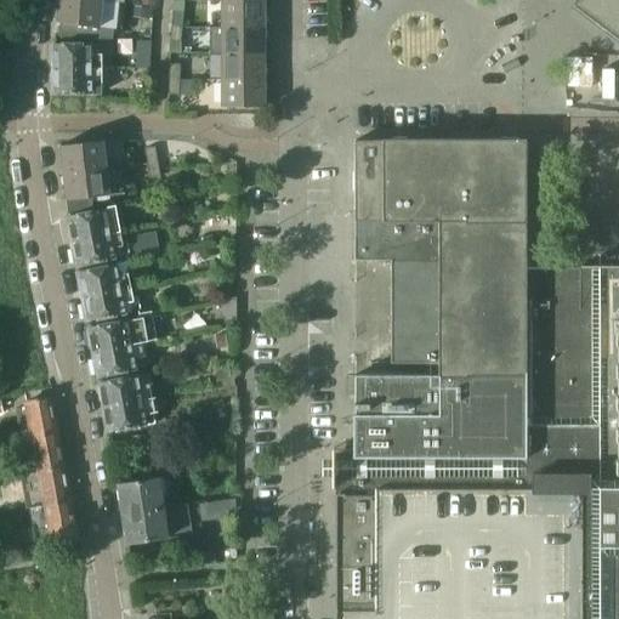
[(60,0),(58,21),(101,26),(103,0),(60,0)]
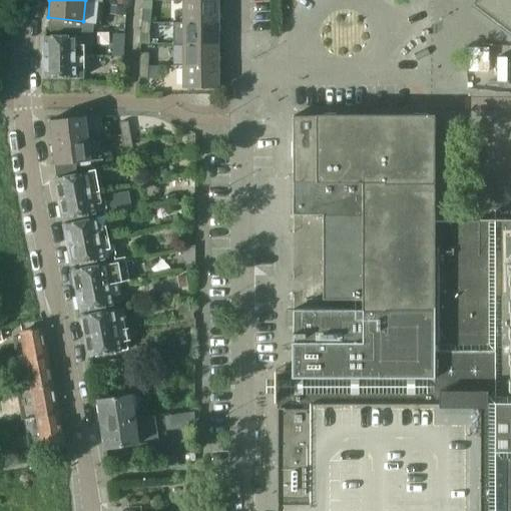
[(184,0),(184,21),(219,22),(219,0),(184,0)]
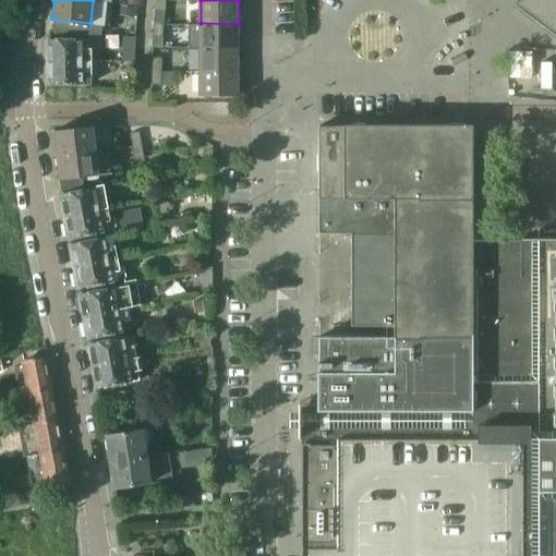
[(515,0),(511,4),(555,37),(555,0),(515,0)]
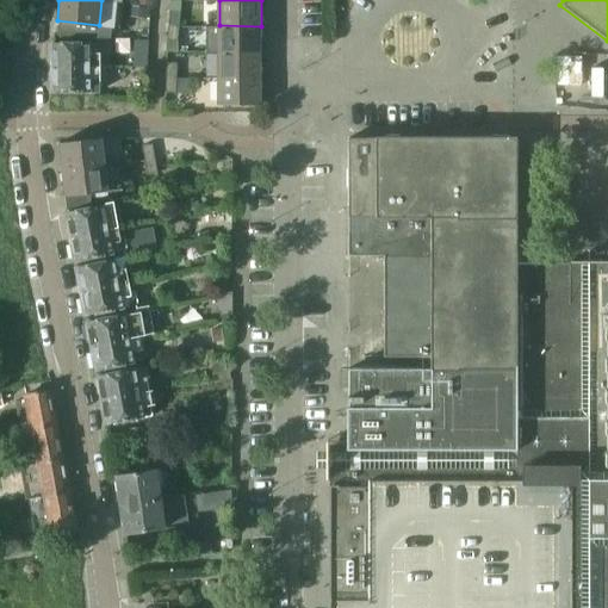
[(181,10),(172,8),(169,24),(180,25),(181,10)]
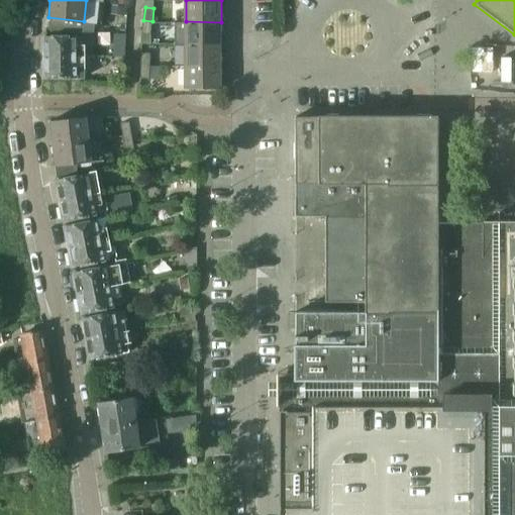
[(152,21),(143,20),(142,32),(151,33),(152,21)]
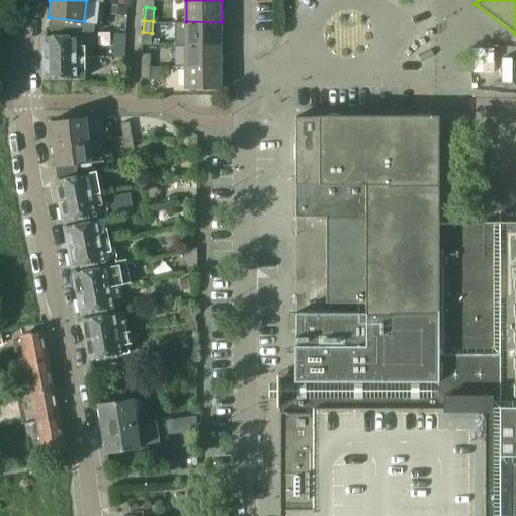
[(222,22),(186,21),(186,44),(222,44),(222,22)]
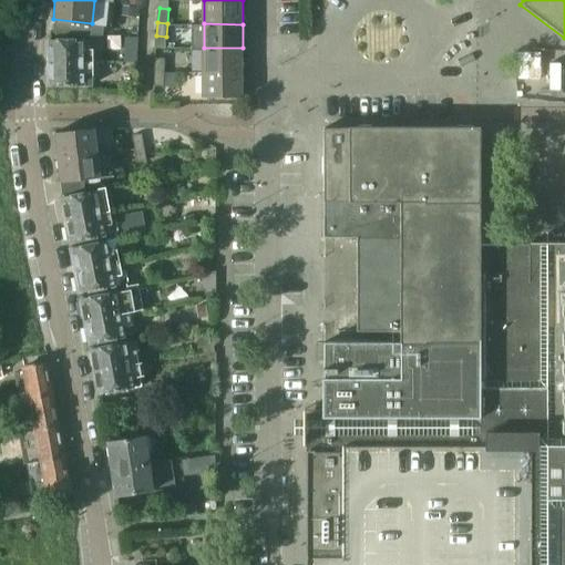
[(83,39),(51,38),(51,41),(48,41),(48,54),(51,54),(51,61),(83,61),(93,61),(93,49),(83,49),(83,39)]
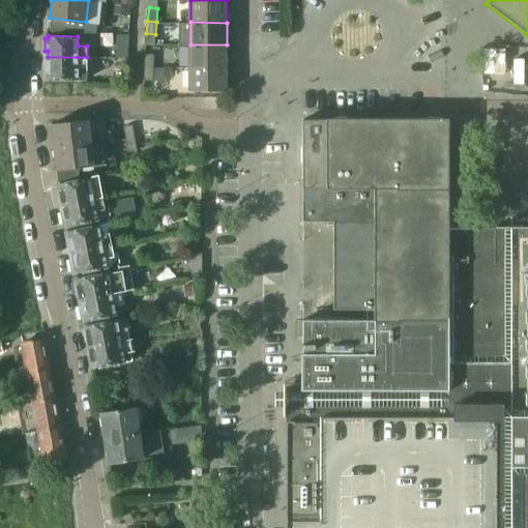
[(227,45),(191,45),(191,67),(227,67),(227,45)]
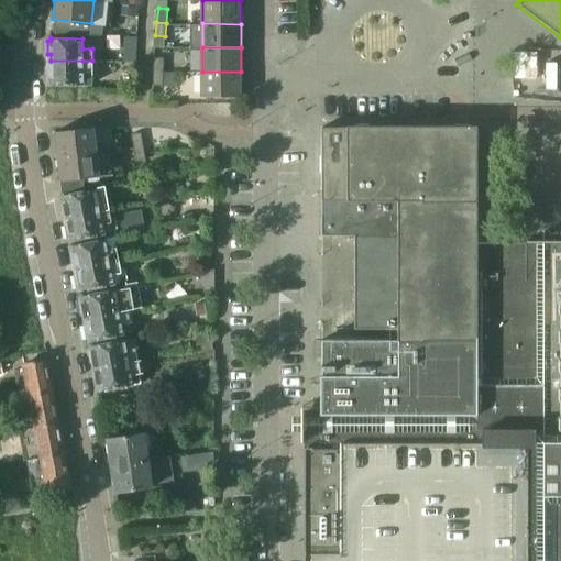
[(165,57),(155,56),(154,70),(164,72),(165,57)]
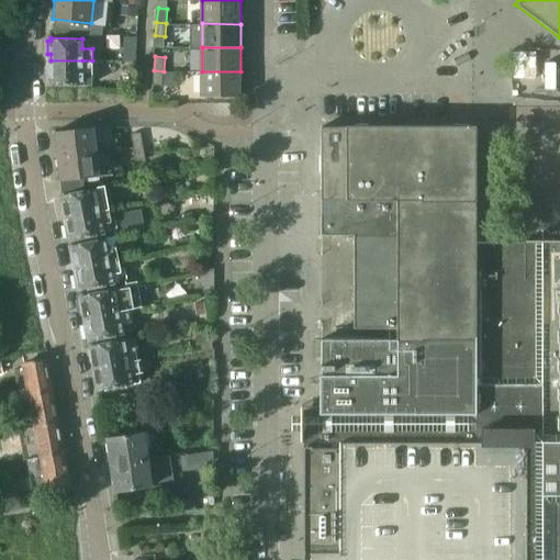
[(82,60),(51,60),(51,67),(47,67),(47,81),(51,81),(51,84),(92,84),(92,60),(82,60)]
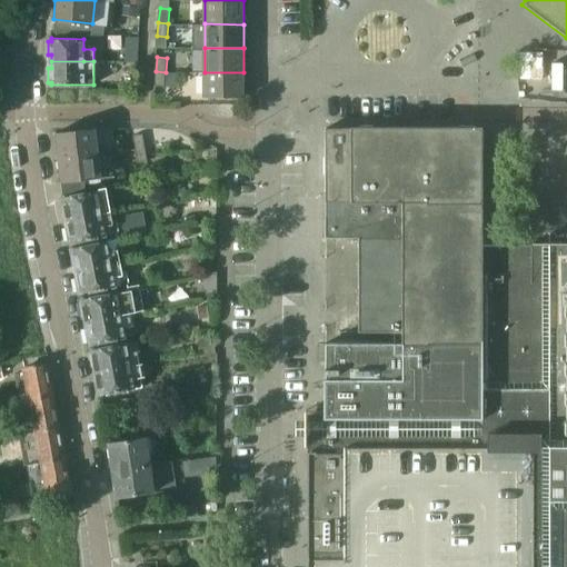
[(166,72),(156,71),(156,86),(166,86),(166,72)]
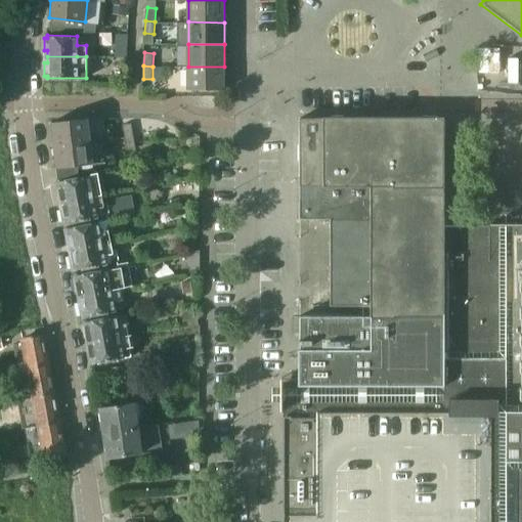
[(224,67),(188,67),(188,89),(224,89),(224,67)]
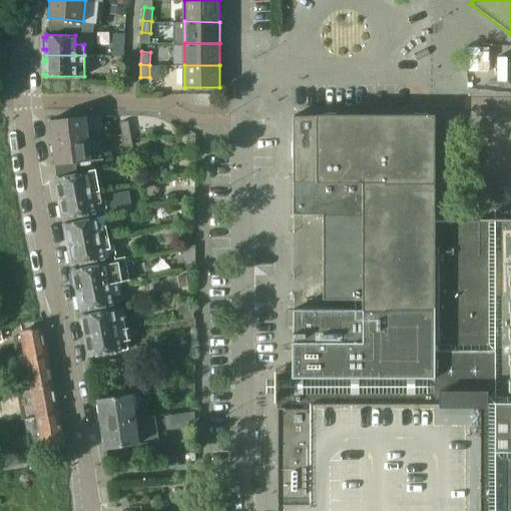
[(85,115),(51,119),(53,141),(88,137),(85,115)]
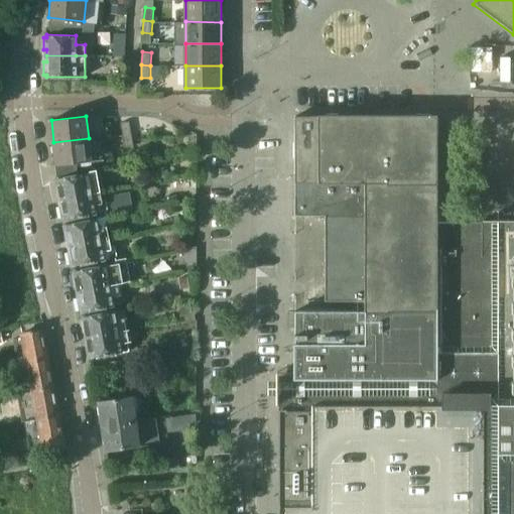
[(513,222),(494,223),(467,223),(467,222),(456,222),(456,246),(436,246),(436,116),(295,116),(295,215),(365,215),(365,310),(295,310),(295,341),(296,376),(281,376),(281,409),(280,409),(280,513),(513,513),(513,222)]
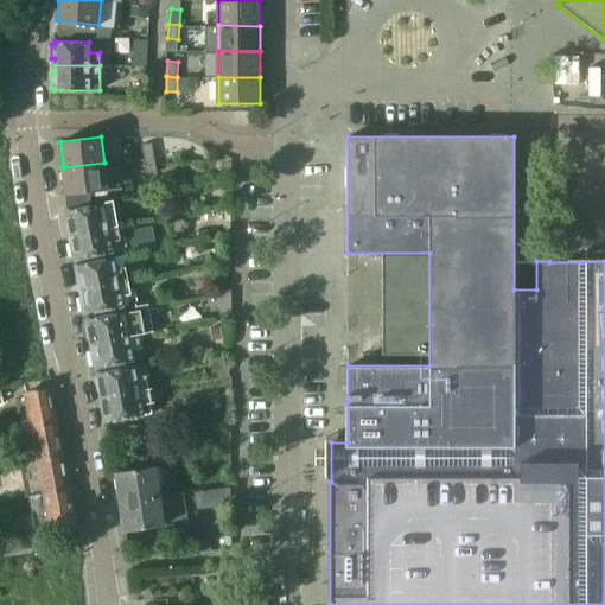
[(155,157),(153,141),(142,144),(145,158),(155,157)]
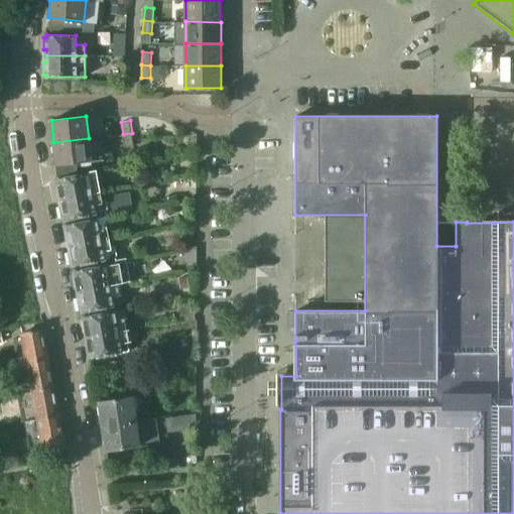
[(134,145),(132,133),(123,134),(125,147),(134,145)]
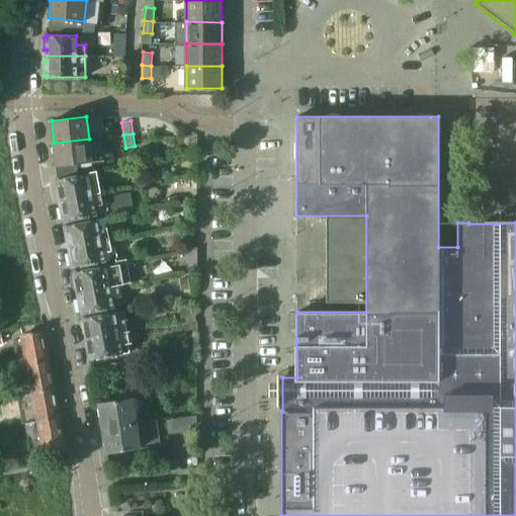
[(92,161),(89,139),(54,143),(58,175),(78,173),(77,163),(92,161)]
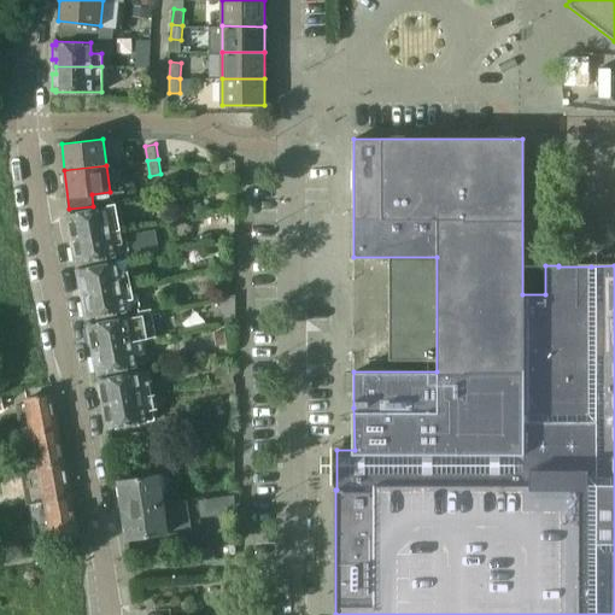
[(122,204),(69,214),(70,216),(66,216),(69,230),(72,230),(74,238),(119,229),(117,217),(123,216),(122,204)]
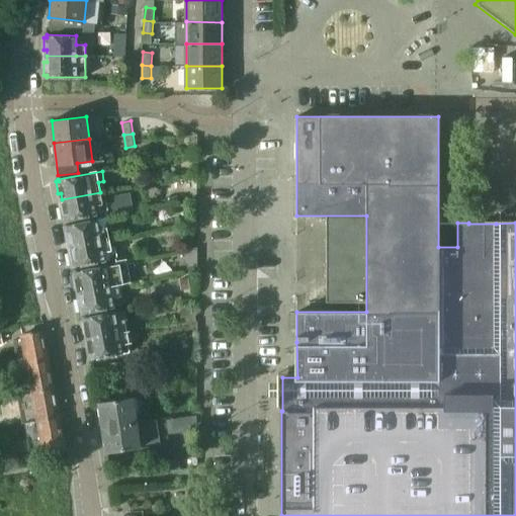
[(100,192),(62,199),(63,205),(61,206),(63,219),(66,218),(66,220),(109,211),(107,199),(101,201),(100,192)]
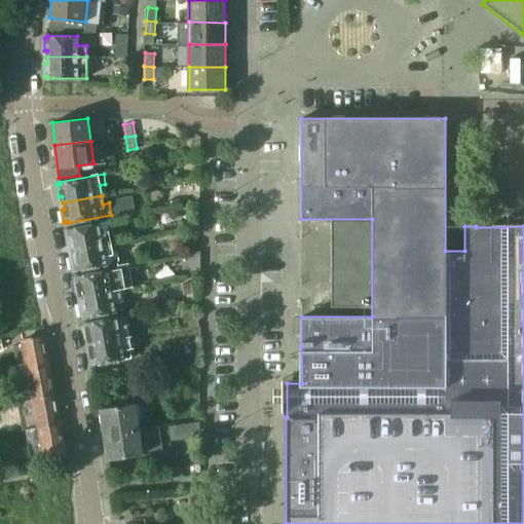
[(107,221),(68,229),(68,231),(66,231),(68,244),(71,244),(72,250),(111,242),(107,221)]
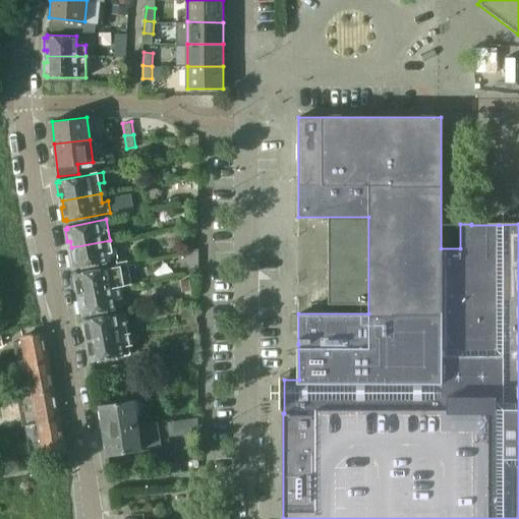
[(110,240),(71,247),(72,253),(69,253),(71,266),(74,266),(75,268),(118,260),(116,248),(111,249),(110,240)]
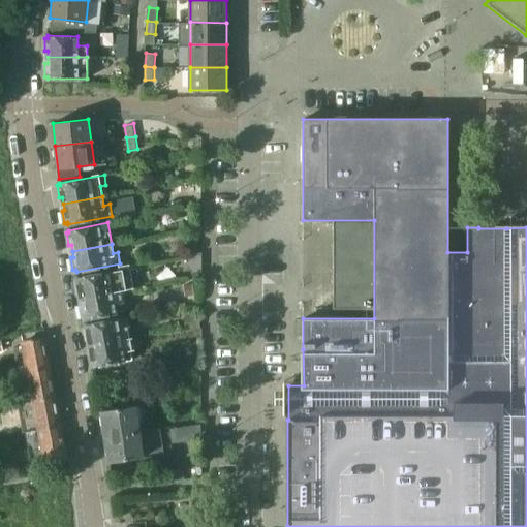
[(128,268),(121,269),(78,277),(78,279),(74,280),(78,292),(80,291),(81,298),(120,290),(132,288),(128,268)]
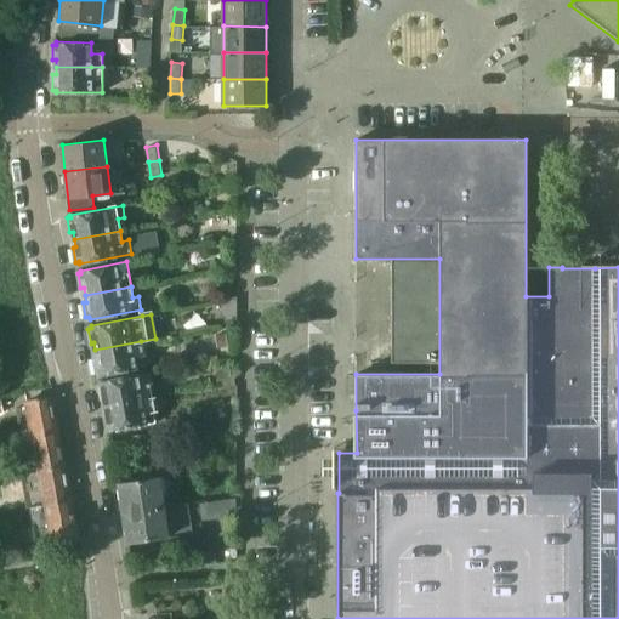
[(141,341),(95,350),(97,358),(94,358),(96,373),(100,373),(100,375),(152,365),(149,352),(143,353),(141,341)]
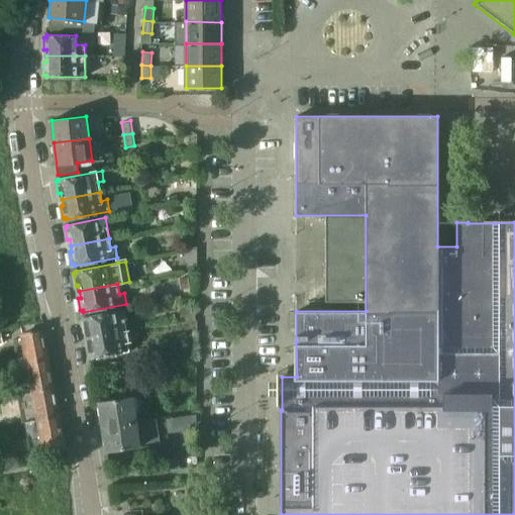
[(197,320),(195,307),(181,309),(183,322),(197,320)]
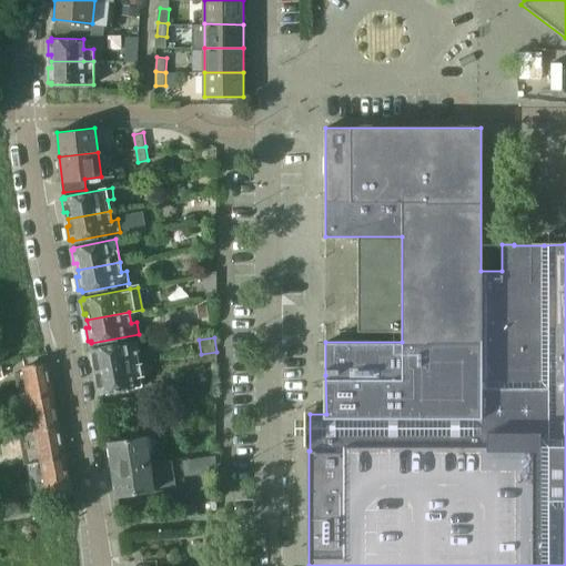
[(138,363),(137,351),(127,353),(124,342),(92,349),(93,351),(90,351),(92,364),(95,364),(97,371),(129,364),(138,363)]
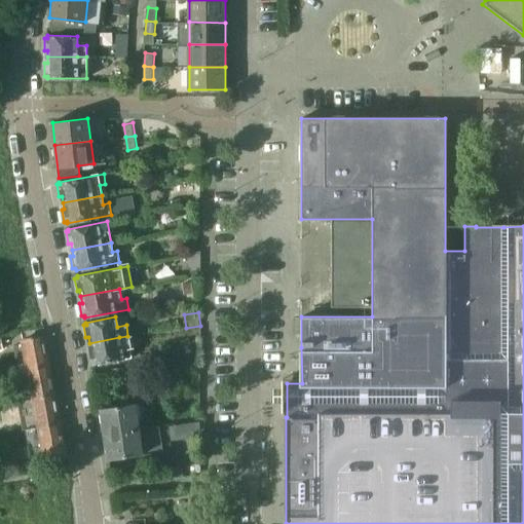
[(132,357),(131,347),(143,345),(141,334),(128,336),(127,336),(119,337),(89,343),(90,349),(87,350),(90,363),(94,362),(94,364),(132,357)]
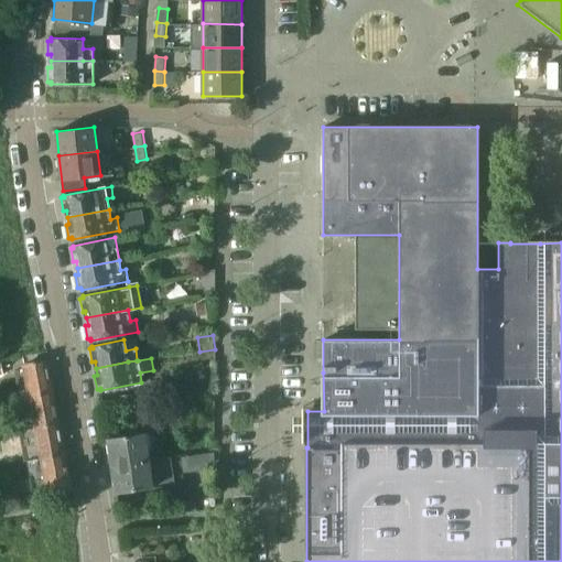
[(47,359),(25,364),(26,367),(17,369),(22,397),(53,391),(47,359)]
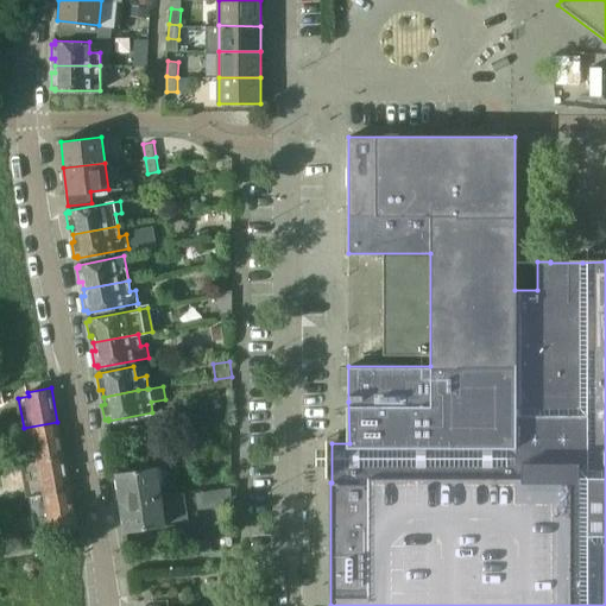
[(63,454),(57,422),(24,428),(26,441),(13,444),(16,459),(39,454),(40,459),(63,454)]
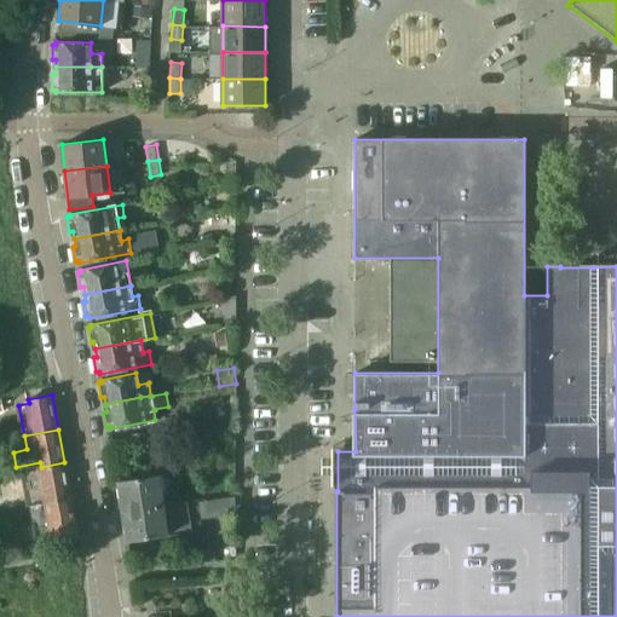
[(71,496),(64,462),(41,467),(29,470),(35,502),(47,500),(47,501),(71,496)]
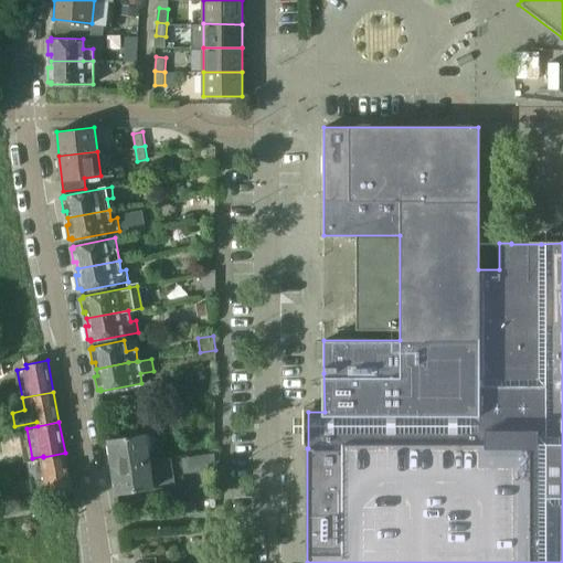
[(144,434),(109,439),(109,444),(107,445),(108,454),(112,455),(113,466),(153,460),(152,450),(147,450),(144,434)]
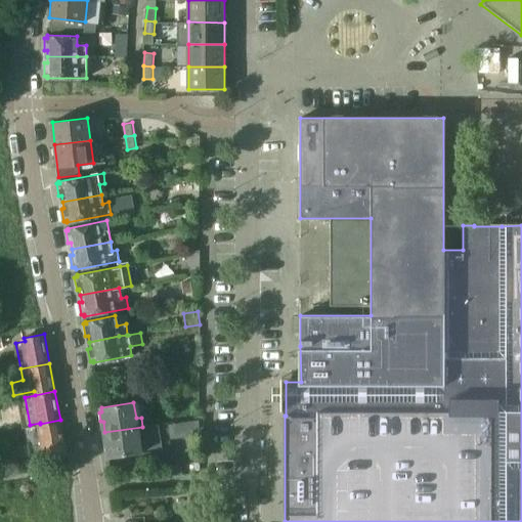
[(66,449),(60,420),(40,424),(40,425),(28,427),(33,454),(45,452),(45,453),(66,449)]
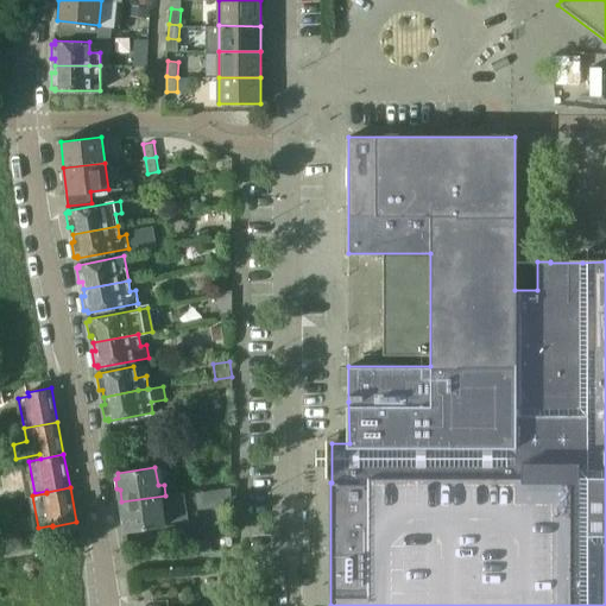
[(165,496),(121,502),(124,515),(121,516),(122,525),(126,526),(126,531),(164,525),(162,506),(166,506),(165,496)]
